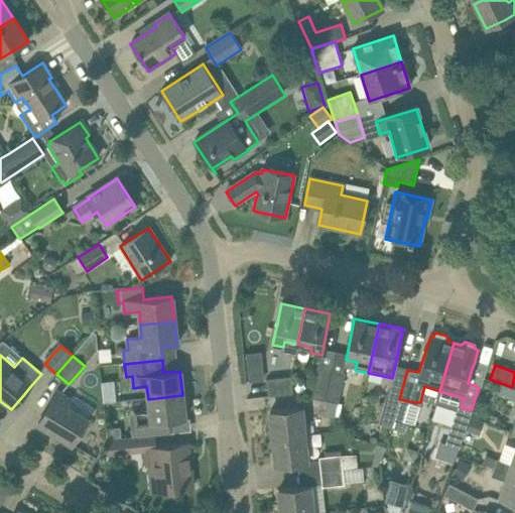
[(262,369),(247,370),(248,383),(263,382),(262,369)]
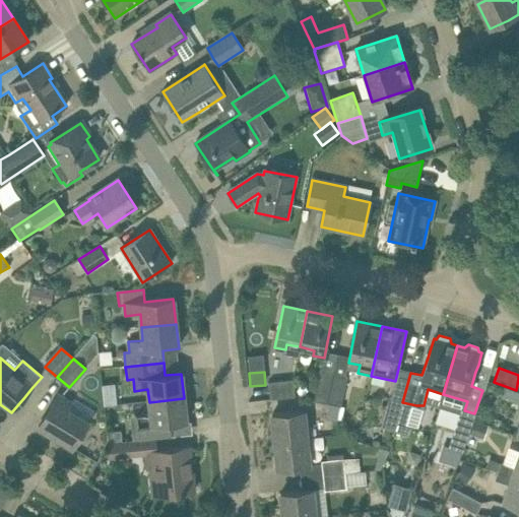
[(314,402),(327,405),(333,374),(320,372),(314,402)]
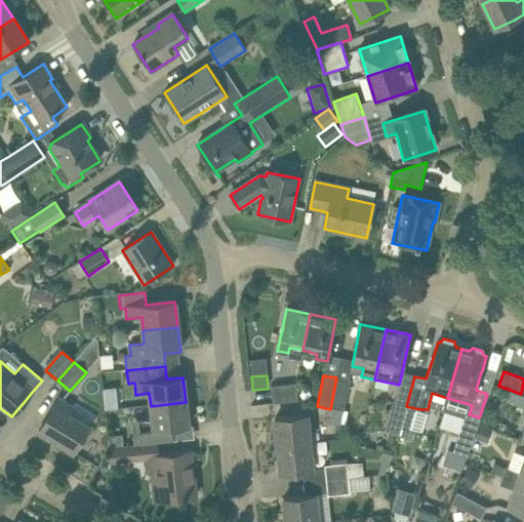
[(343,411),(344,412),(350,380),(336,377),(330,409),(331,409),(343,411)]
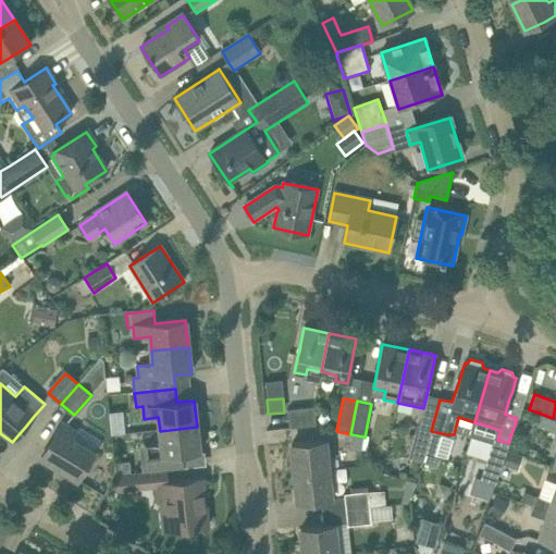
[(287,410),(289,429),(316,427),(313,408),(287,410)]
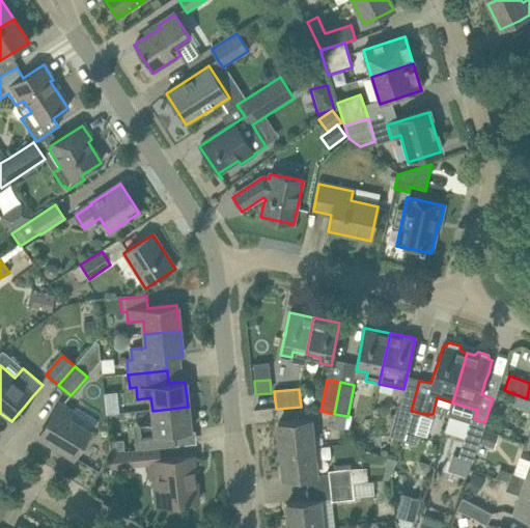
[(529,399),(513,398),(512,408),(529,410),(529,399)]
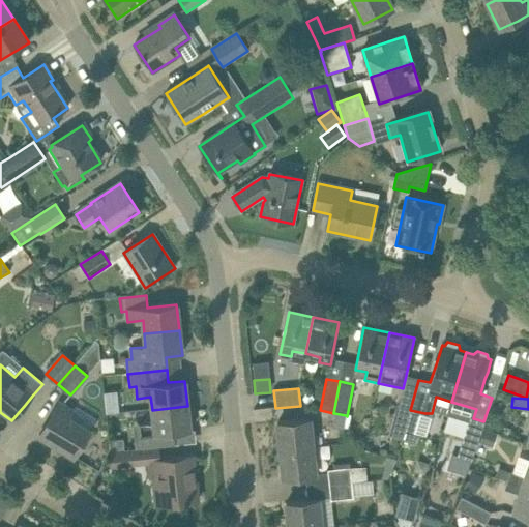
[(38,437),(52,445),(52,444),(58,447),(57,448),(74,459),(90,432),(68,418),(72,411),(59,403),(38,437)]
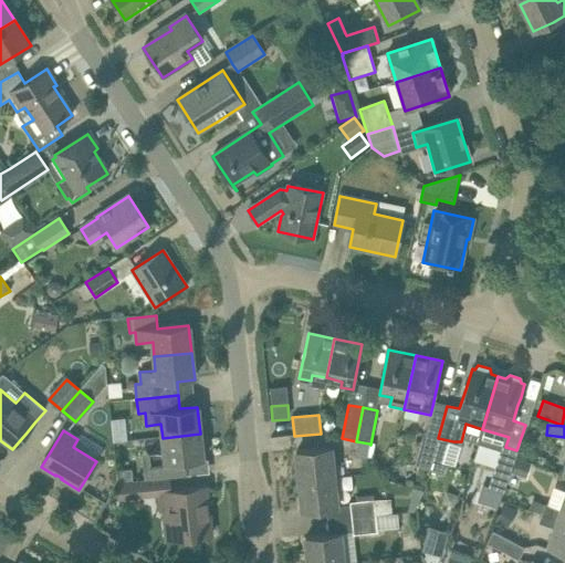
[(140,455),(144,480),(187,476),(186,462),(203,461),(200,434),(163,438),(164,451),(140,455)]
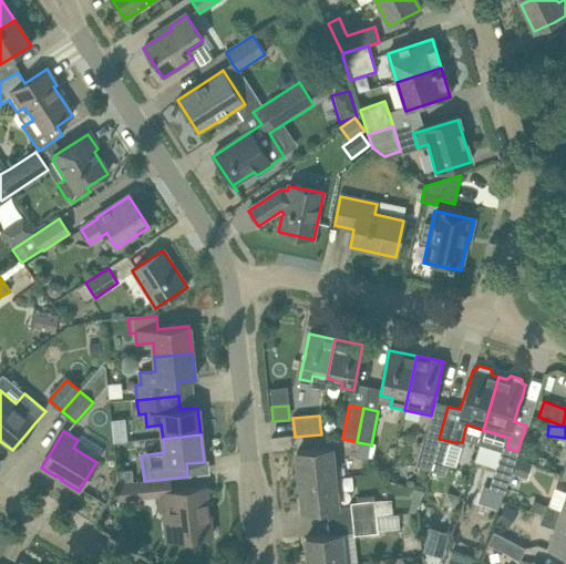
[(419,455),(415,468),(431,472),(439,439),(424,434),(419,455)]
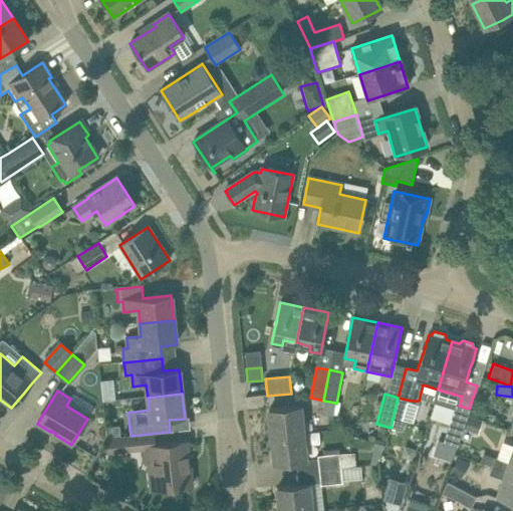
[(398,398),(391,428),(404,432),(412,401),(398,398)]
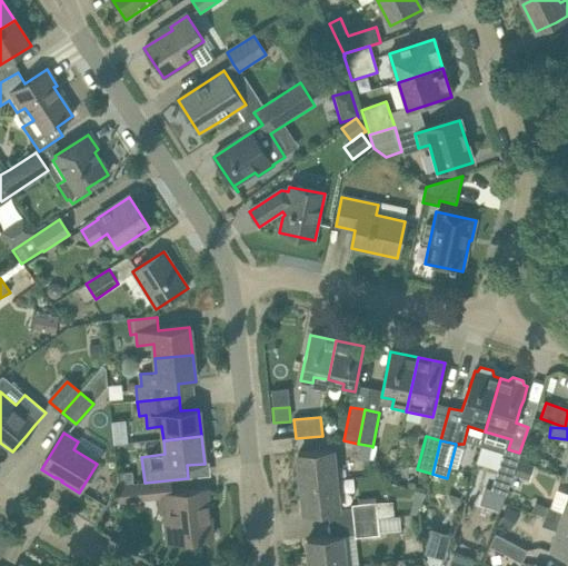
[(357,460),(369,463),(371,446),(359,444),(357,460)]
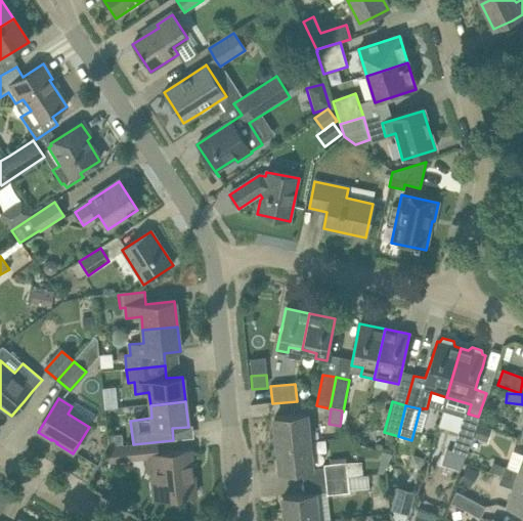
[(273,419),(276,446),(309,442),(306,415),(273,419)]
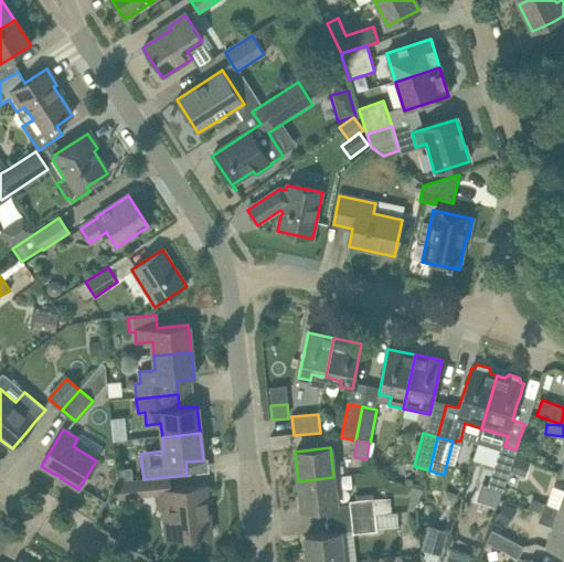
[(511,465),(496,460),(487,488),(501,492),(511,465)]
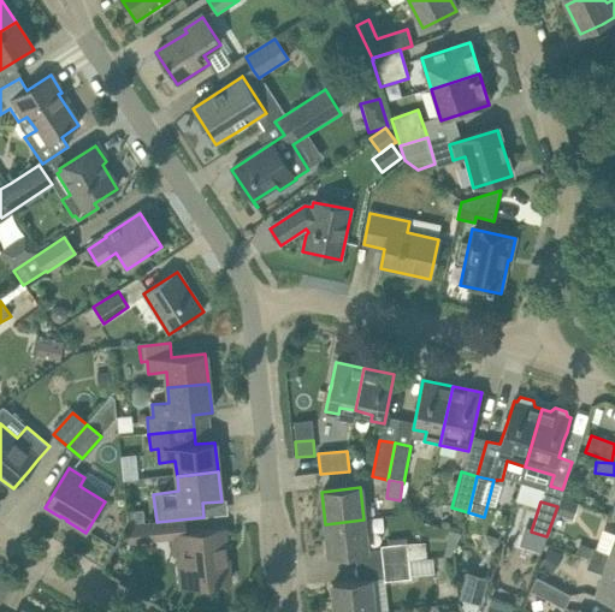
[(325,524),(329,557),(367,552),(364,520),(325,524)]
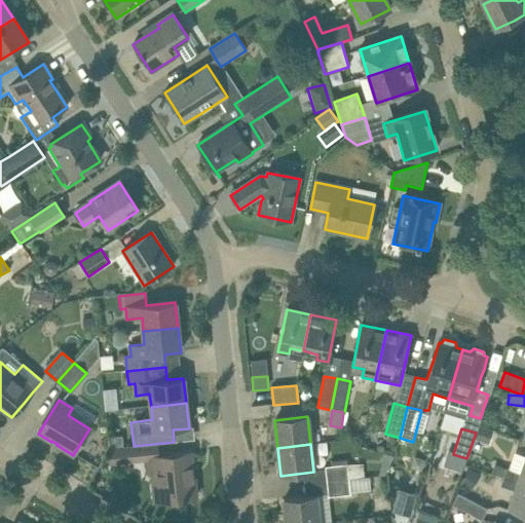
[(135,463),(134,446),(107,448),(109,465),(135,463)]
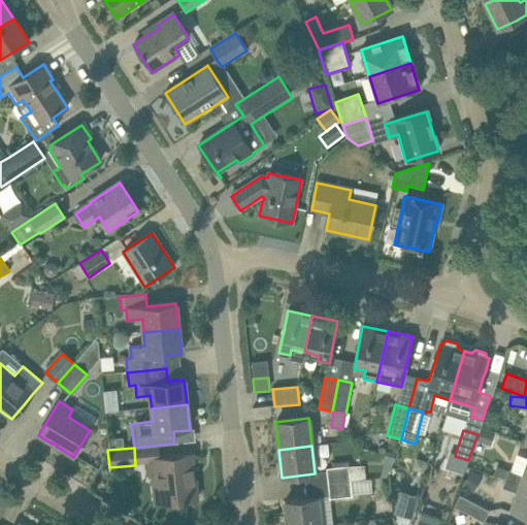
[(161,477),(164,503),(197,500),(192,455),(147,459),(150,478),(161,477)]
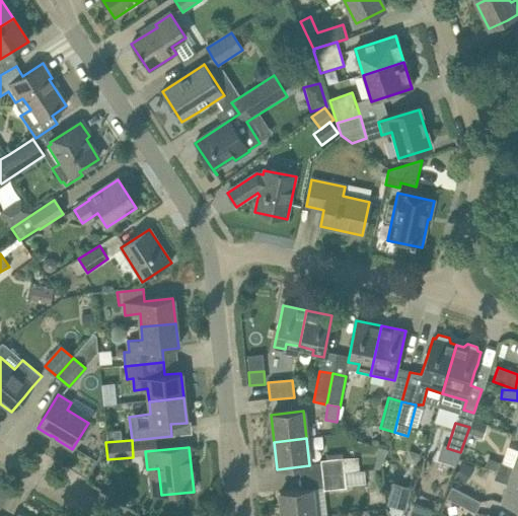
[(517,452),(513,467),(499,462),(489,459),(485,468),(496,472),(517,480),(517,452)]
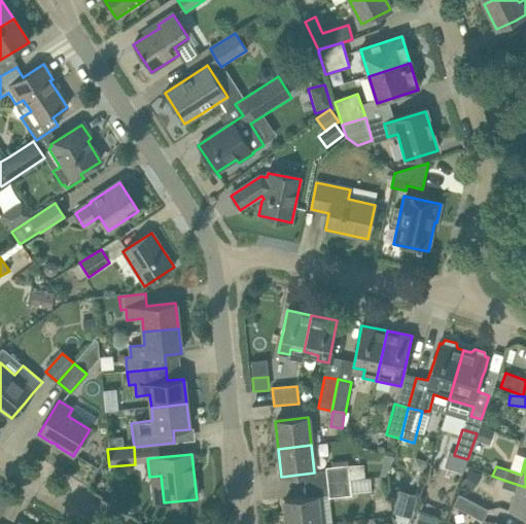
[(326,467),(327,483),(349,481),(347,466),(326,467)]
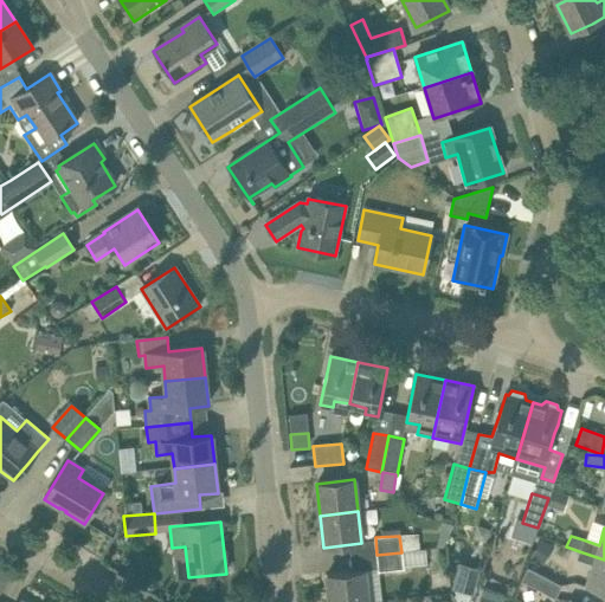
[(604,560),(579,551),(575,560),(592,565),(585,588),(604,595),(604,560)]
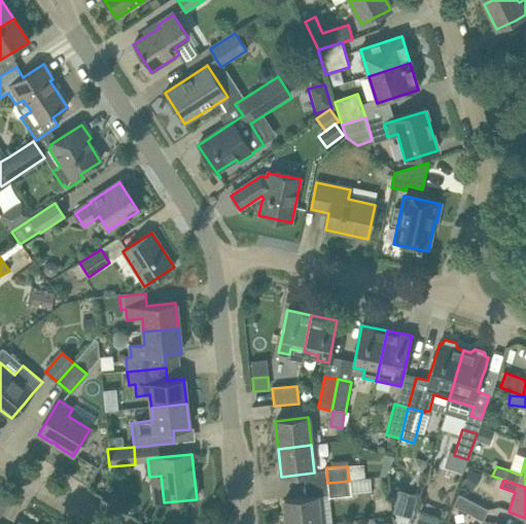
[(327,483),(328,497),(350,495),(349,481),(327,483)]
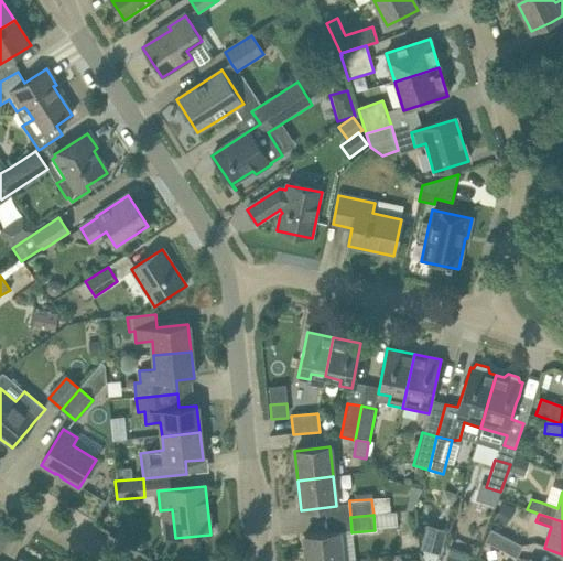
[(485,542),(501,551),(508,539),(491,530),(485,542)]
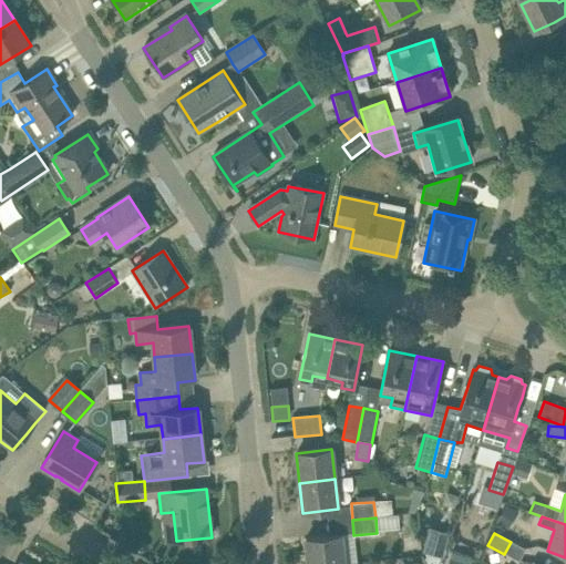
[(306,539),(308,563),(343,563),(341,535),(306,539)]
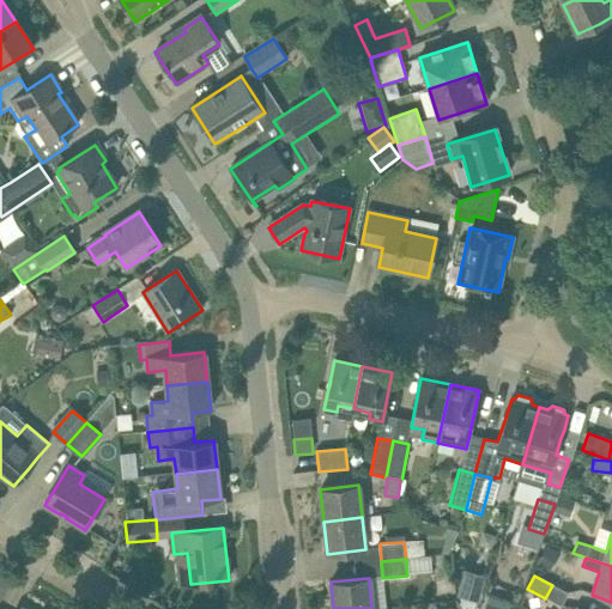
[(462,578),(456,598),(478,604),(484,585),(462,578)]
